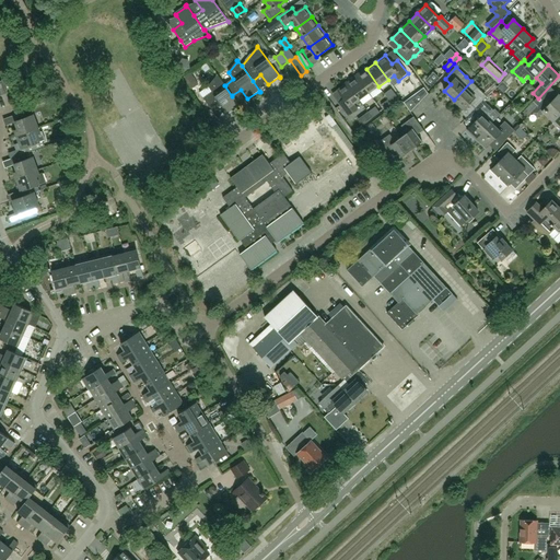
[(357,77),(370,94),(378,86),(366,69),(357,77)]
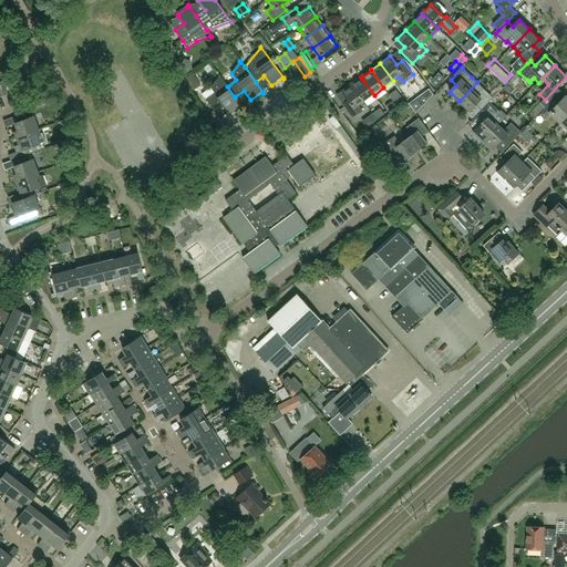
[(188,74),(196,92),(204,89),(197,71),(188,74)]
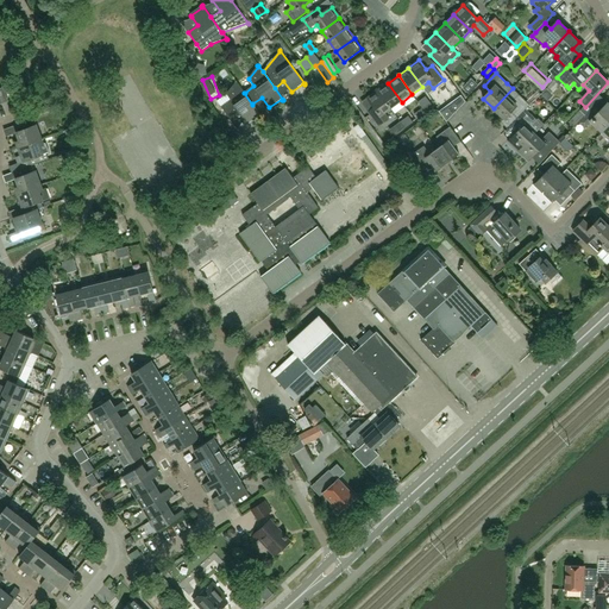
[(261,115),(252,104),(252,105),(244,93),(245,93),(237,81),(236,81),(237,82),(227,94),(231,100),(221,107),(231,120),(240,113),(248,124),(259,114),(261,115)]
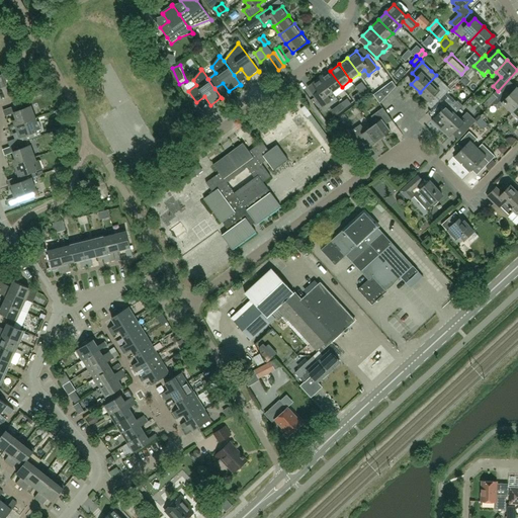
[(321,77),(333,93),(342,87),(330,71),(321,77)]
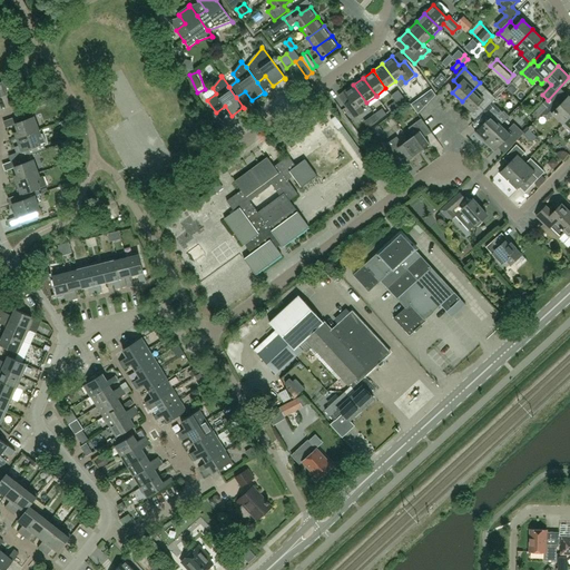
[(497,98),(480,82),(462,101),(472,111),(479,105),(484,110),(492,102),(497,98)]
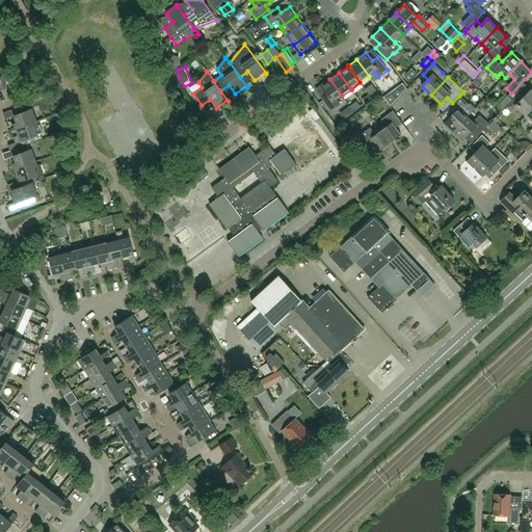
[(342,96),(329,79),(320,86),(326,95),(321,99),(331,111),(340,104),(337,100),(342,96)]
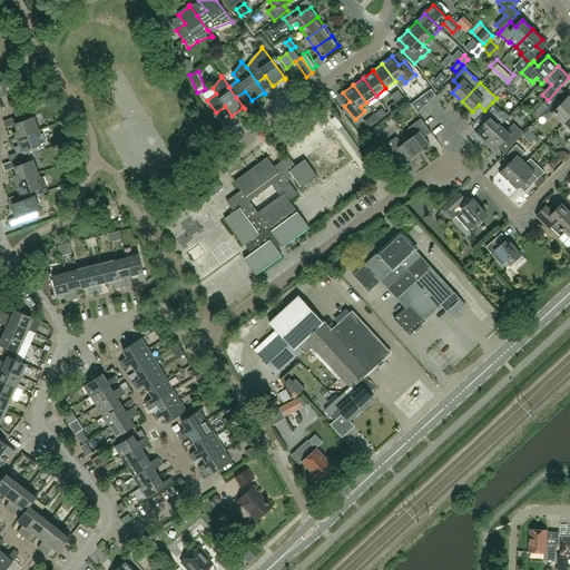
[(395,101),(399,106),(405,100),(402,96),(395,101)]
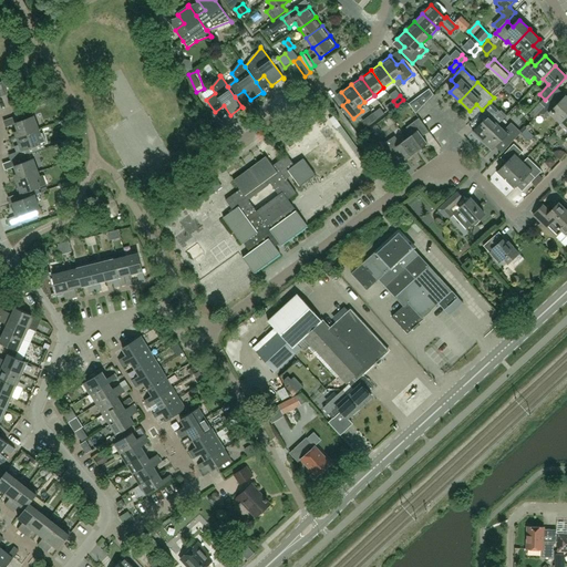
[(546,107),(540,114),(545,119),(550,113),(562,123),(566,117),(566,96),(558,104),(554,100),(546,107)]
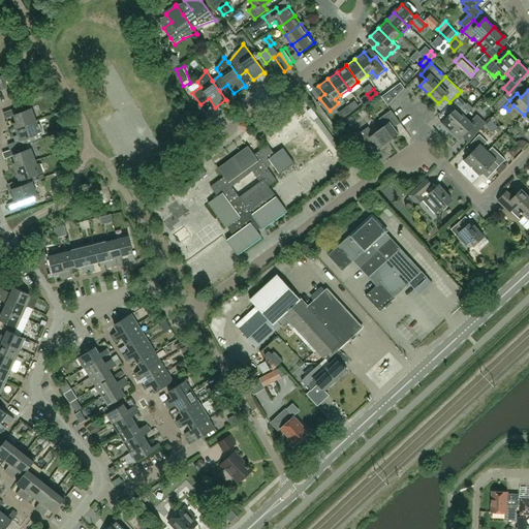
[(370,98),(367,94),(361,99),(364,102),(370,98)]
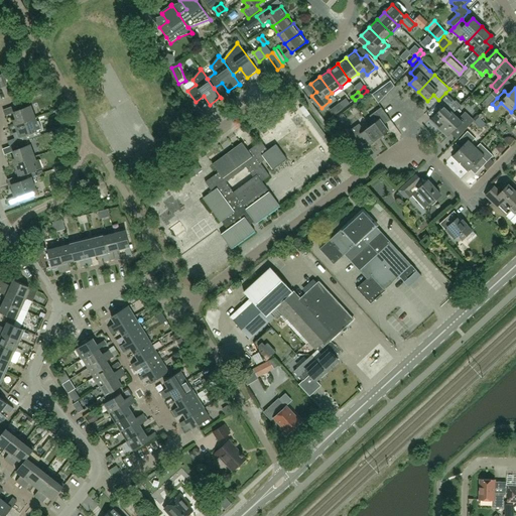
[(430,120),(439,128),(453,114),(448,109),(455,102),(445,93),(438,100),(434,105),(440,110),(430,120)]
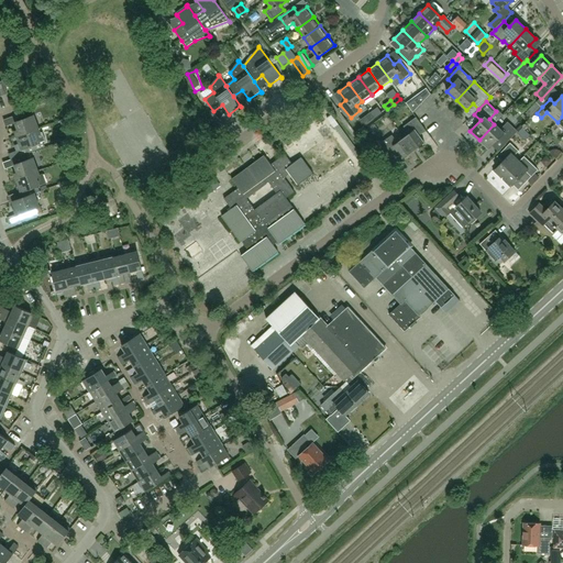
[(531,119),(537,113),(542,107),(537,102),(526,113),(531,119)]
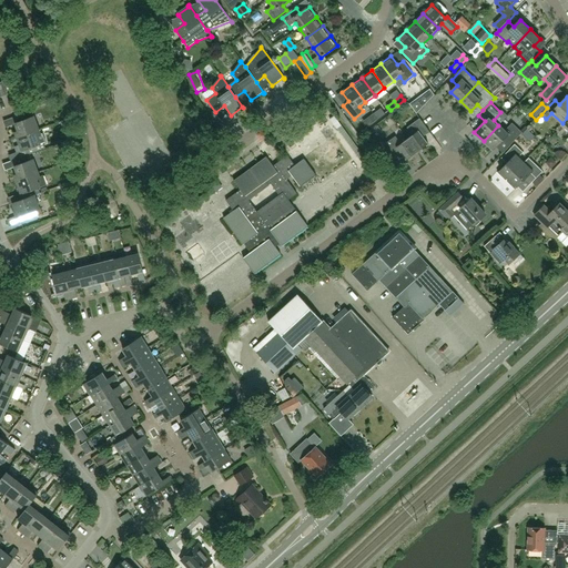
[(378,119),(385,114),(382,110),(375,115),(378,119)]
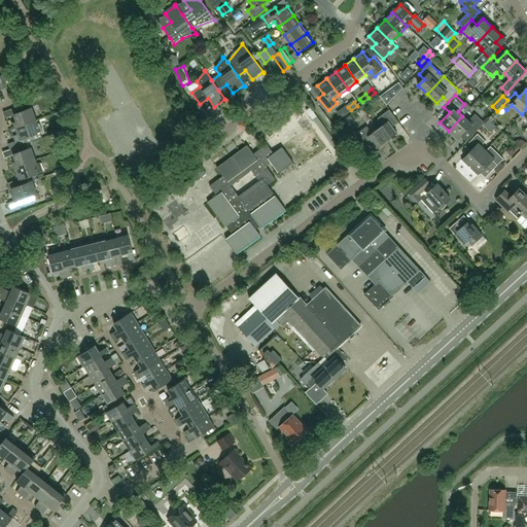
[(15,128),(36,120),(31,108),(23,111),(21,106),(13,108),(15,113),(13,114),(16,121),(13,123),(15,128)]
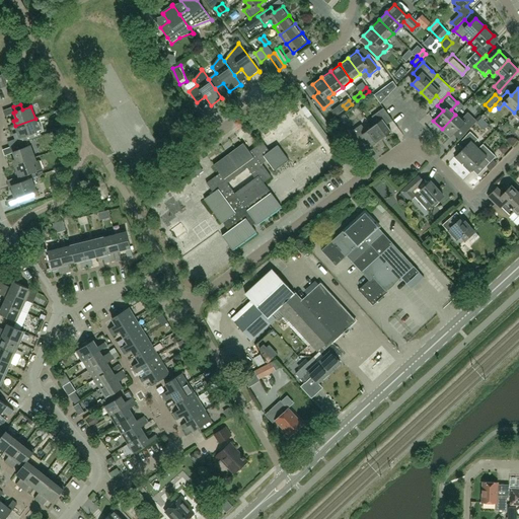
[(312,116),(305,105),(301,108),(308,119),(312,116)]
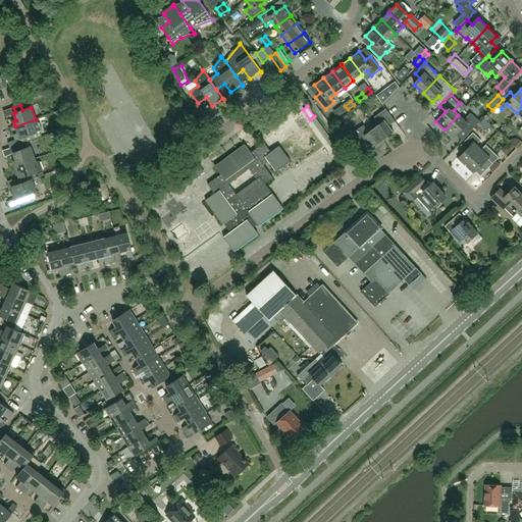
[(379,124),(374,127),(383,140),(395,133),(389,125),(396,121),(386,109),(374,118),(379,124)]
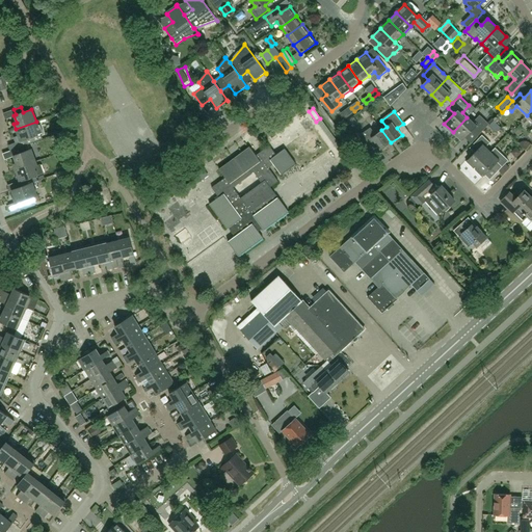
[(472,131),(478,136),(489,125),(479,115),(473,123),(467,117),(453,132),(462,141),(472,131)]
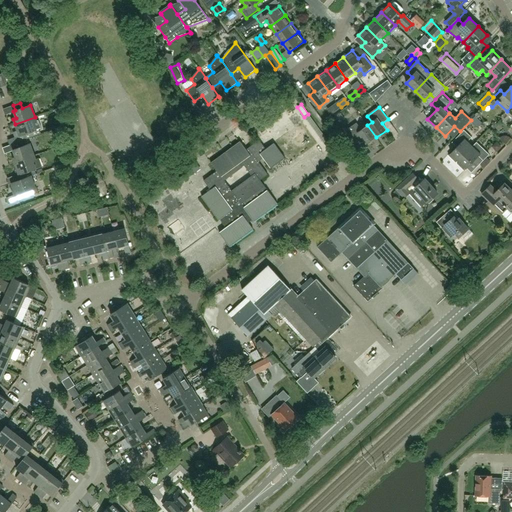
[(19,141),(27,139),(25,134),(36,129),(34,123),(37,121),(35,117),(15,124),(19,135),(17,136),(19,141)]
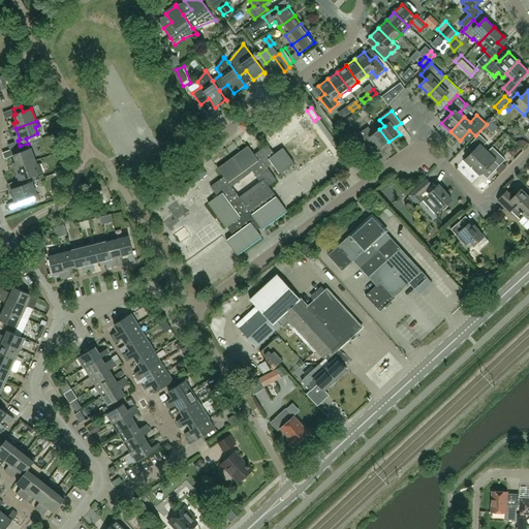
[(389,142),(379,129),(373,134),(369,128),(359,135),(367,148),(373,143),(378,150),(389,142)]
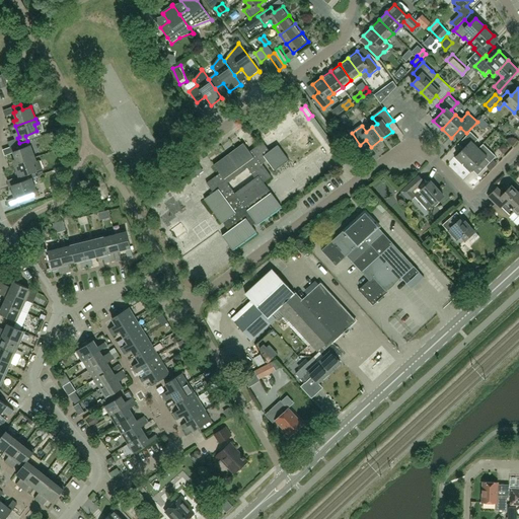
[(429,145),(436,141),(431,132),(424,136),(429,145)]
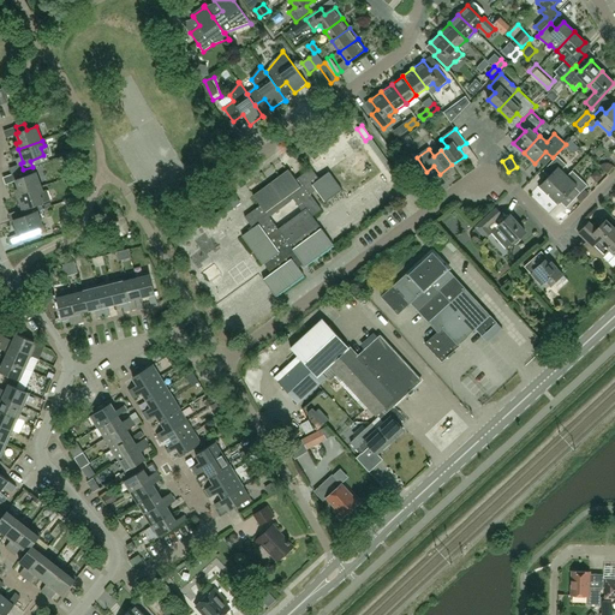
[(550,192),(551,193),(568,177),(561,171),(566,165),(557,156),(545,168),(551,173),(538,186),(548,195),(550,192)]
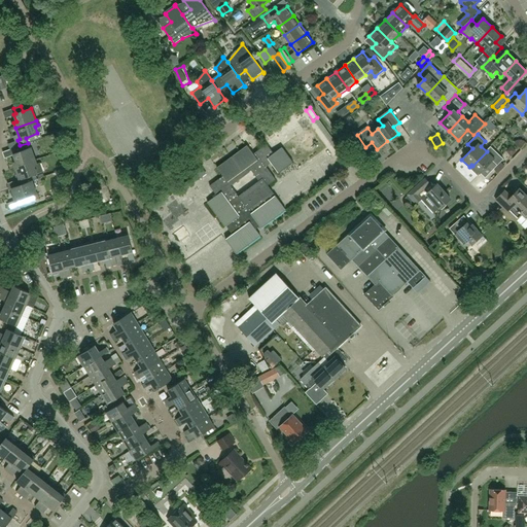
[(20,145),(12,148),(14,153),(13,154),(16,162),(13,163),(15,168),(35,161),(30,147),(28,143),(20,145)]
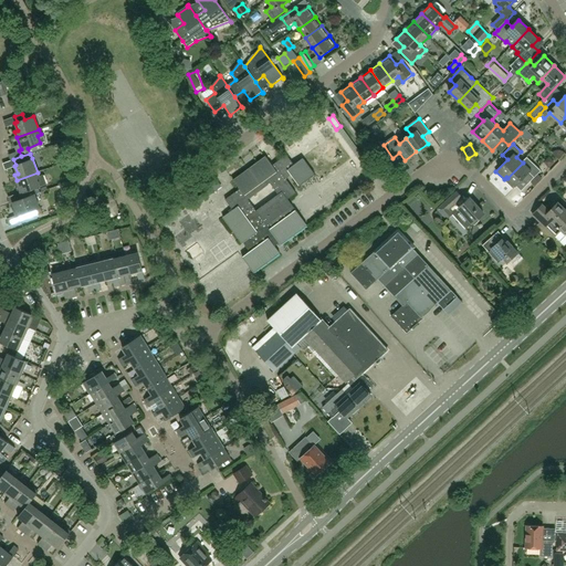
[(303,158),(294,165),(286,155),(276,161),(275,164),(273,166),(266,157),(233,181),(240,190),(226,200),(233,210),(223,218),(242,244),(244,243),(247,248),(250,252),(242,258),(253,273),(280,254),(275,247),(278,244),(280,243),(281,245),(308,226),(289,199),(296,194),(286,179),(292,175),(300,186),(315,175),(314,175),(303,159),(303,158)]
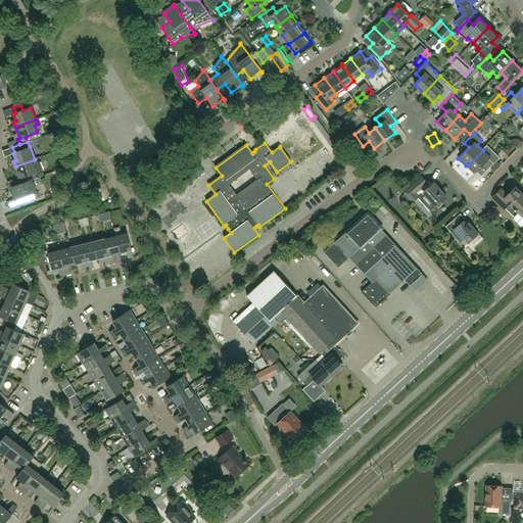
[(487,146),(483,150),(469,164),(469,165),(467,168),(474,175),(485,163),(490,169),(500,158),(487,146)]
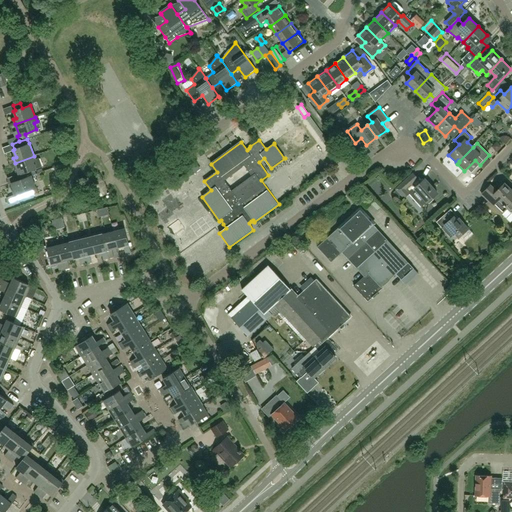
[(139,164),(148,157),(145,153),(136,159),(139,164)]
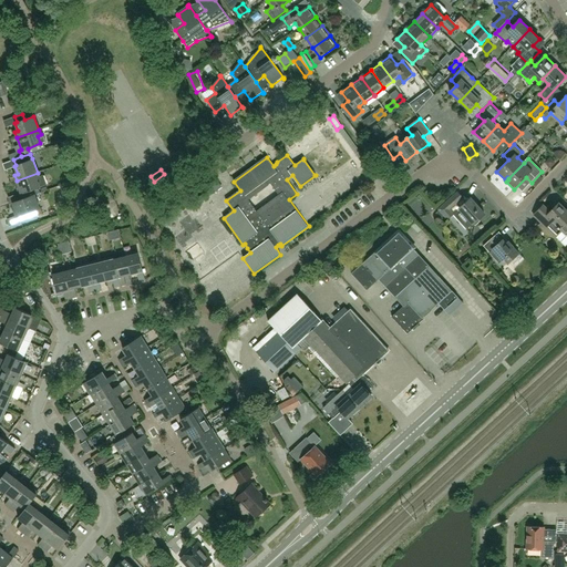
[(38,173),(17,181),(21,193),(19,194),(21,199),(21,200),(29,197),(34,195),(40,193),(38,187),(45,184),(42,175),(39,176),(38,173)]
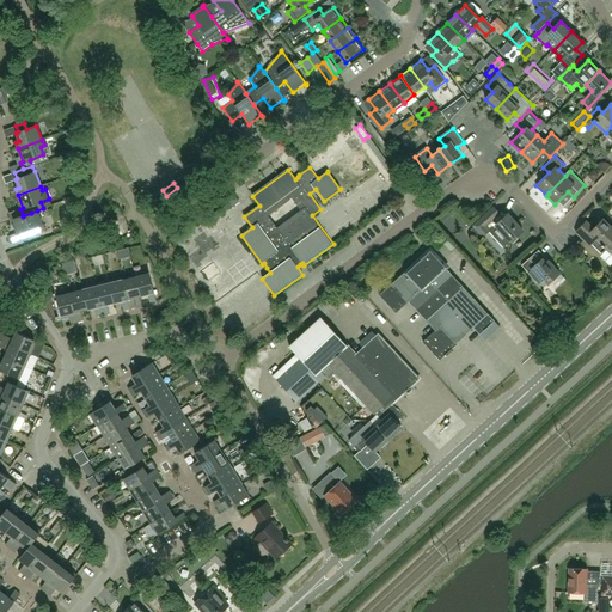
[(496,225),(501,231),(495,236),(506,246),(524,231),(509,214),(503,219),(499,214),(500,214),(494,208),(475,226),(484,237),(496,225)]
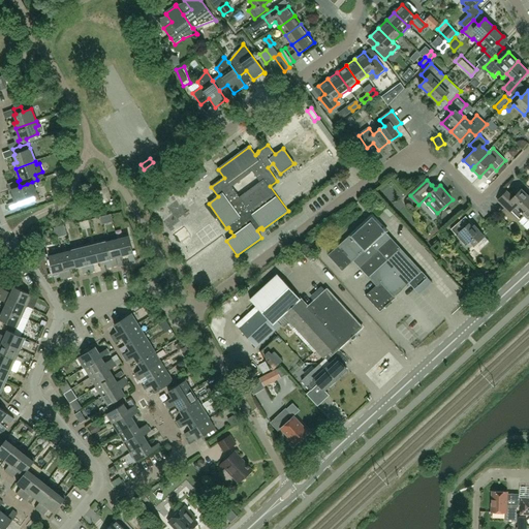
[(20,187),(20,186),(11,189),(19,208),(35,200),(33,195),(36,194),(32,182),(27,184),(20,187)]
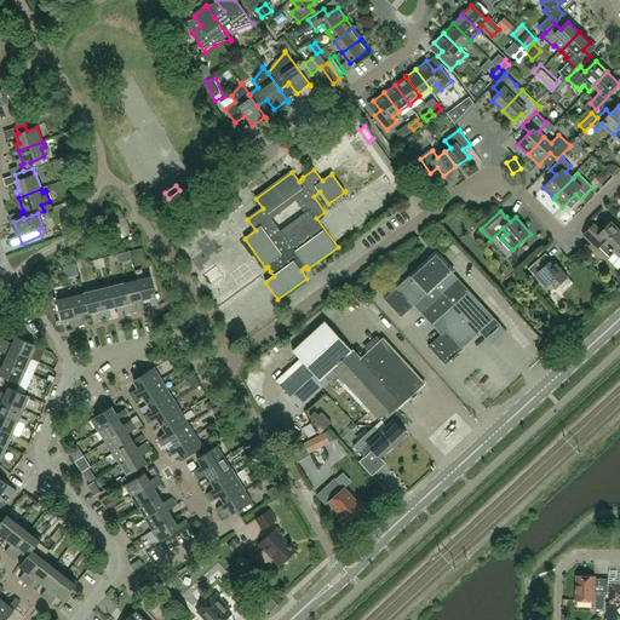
[(595,224),(584,235),(608,259),(615,252),(619,256),(619,253),(619,230),(612,222),(602,231),(595,224)]
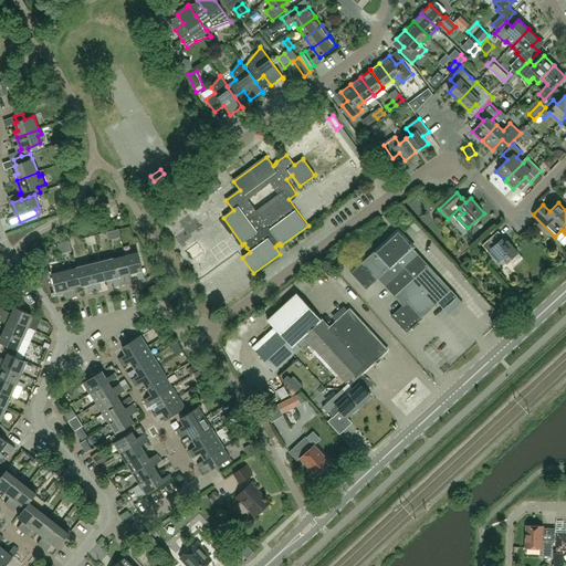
[(405,268),(438,303),(443,310),(458,296),(428,263),(427,264),(411,247),(411,248),(397,232),(375,252),(374,251),(350,273),(366,290),(378,279),(385,286),(405,268)]
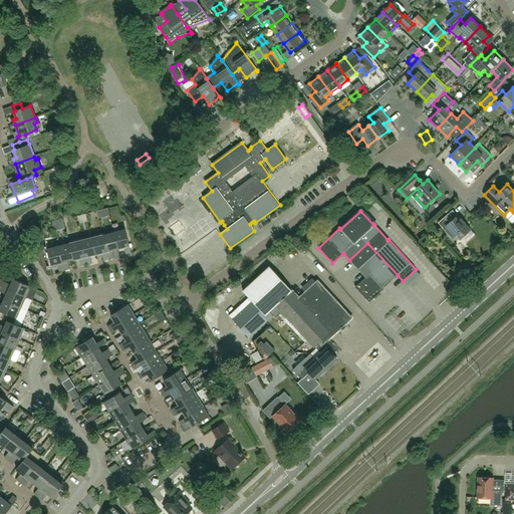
[(471,230),(461,219),(459,221),(457,219),(459,218),(457,216),(457,217),(452,212),(453,211),(439,223),(453,239),(458,235),(461,239),(471,230)]
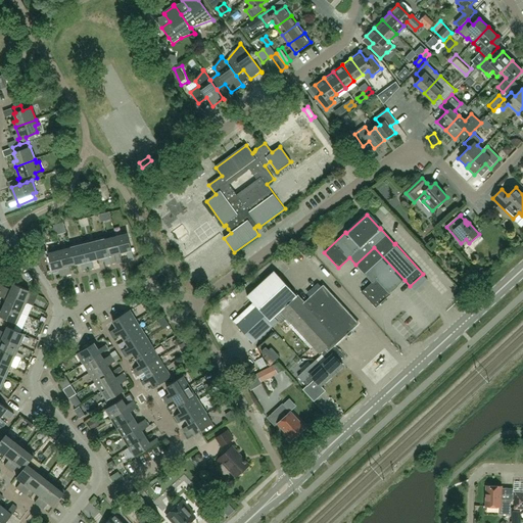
[(62,231),(68,229),(65,221),(59,224),(62,231)]
